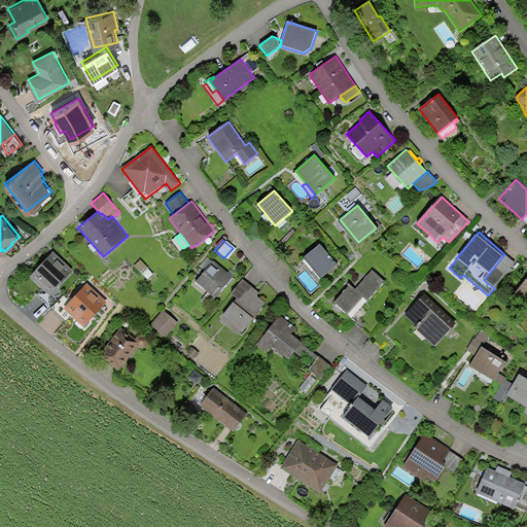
[(320,244),(304,257),(321,279),(338,265),(320,244)]
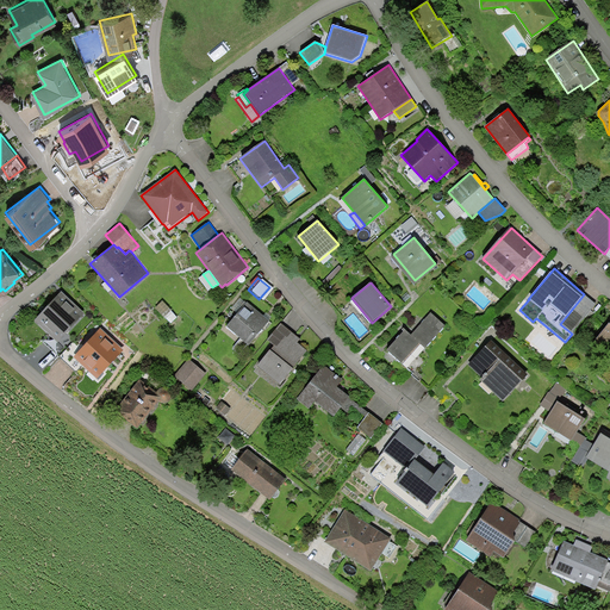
[(85,313),(62,292),(35,321),(57,341),(85,313)]
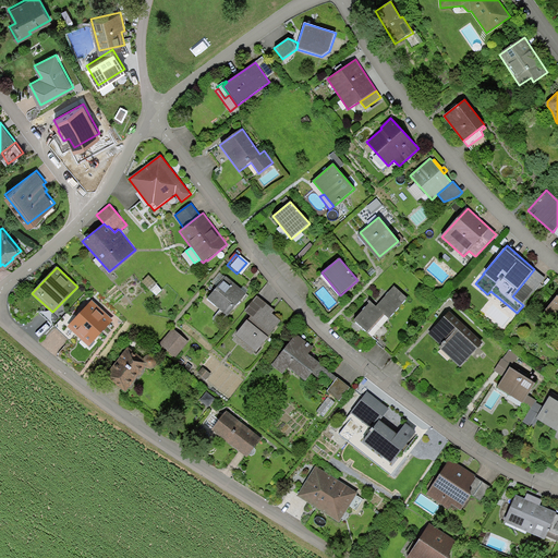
[(523,305),(545,278),(534,269),(512,296),(523,305)]
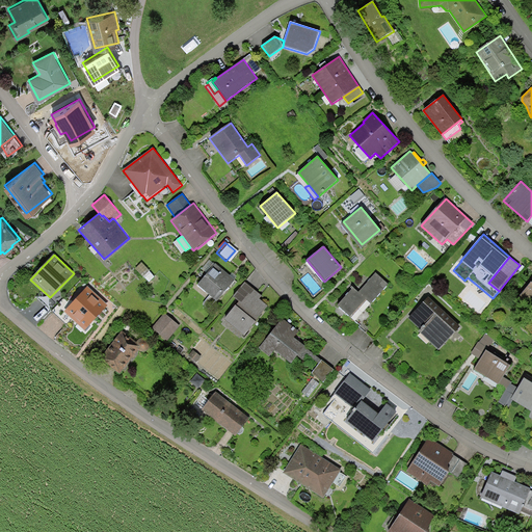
[(203,269),(208,273),(215,264),(210,260),(203,269)]
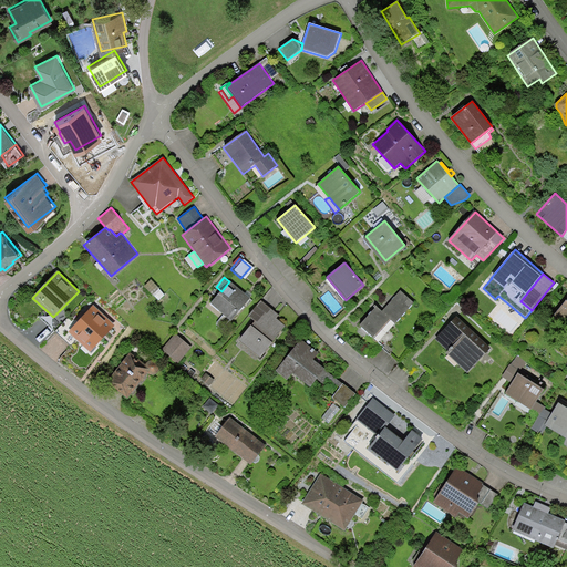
[(230,321),(250,298),(229,281),(222,291),(210,303),(230,321)]
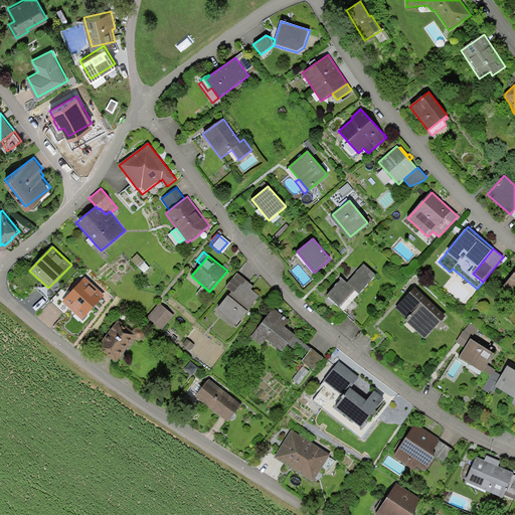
[(342,279),(327,296),(339,306),(354,290),(359,294),(376,275),(363,264),(347,283),(342,279)]
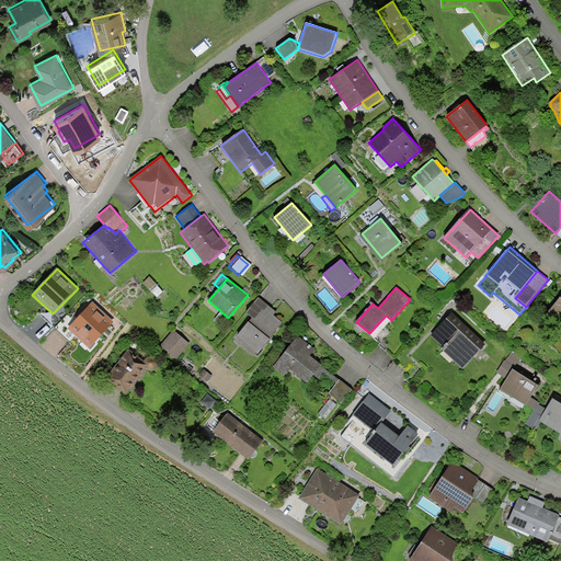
[(560,298),(560,297),(545,316),(560,329),(560,298)]
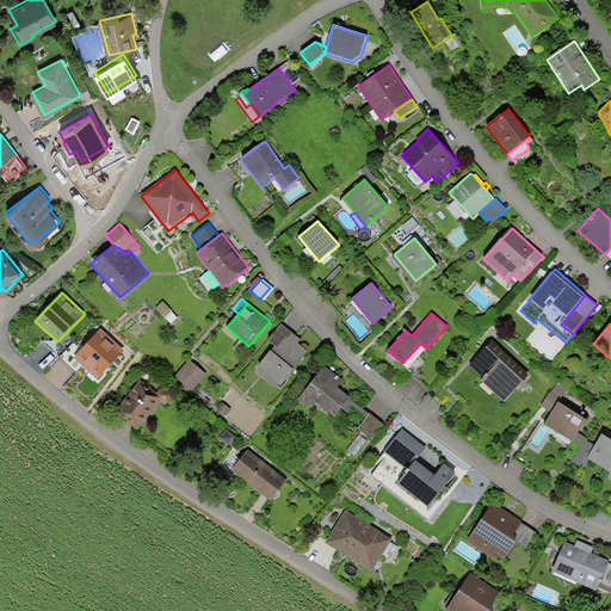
[(258,368),(281,386),(308,351),(298,344),(301,340),(282,325),(267,340),(275,346),(258,368)]
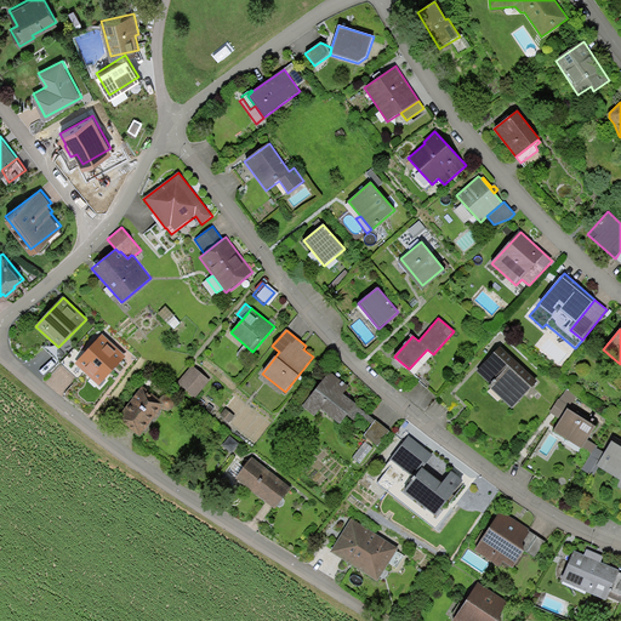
[(126,355),(102,334),(75,364),(98,386),(126,355)]
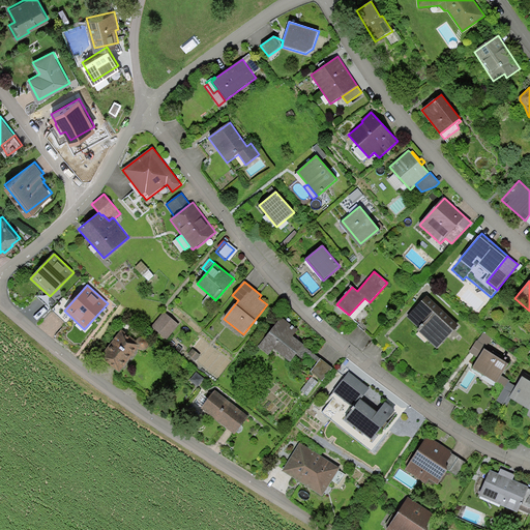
[(428,296),(407,317),(419,328),(417,330),(437,349),(459,326),(428,296)]
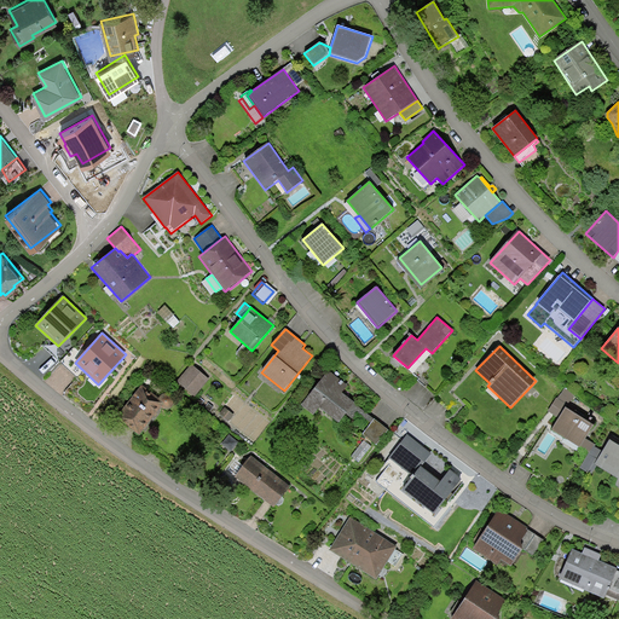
[(414,374),(432,353),(426,348),(408,368),(414,374)]
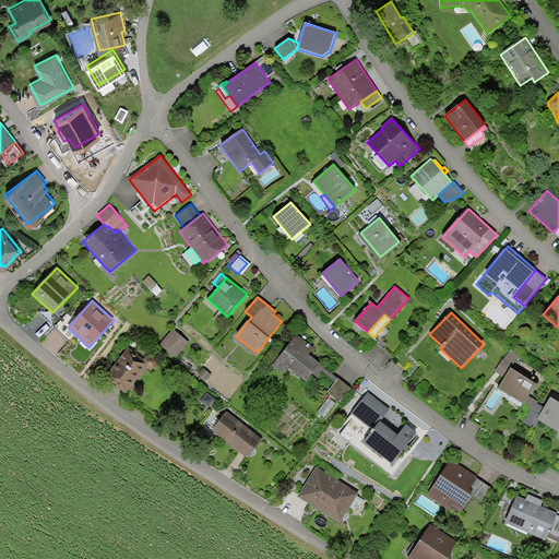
[(190,343),(174,329),(159,345),(176,359),(190,343)]
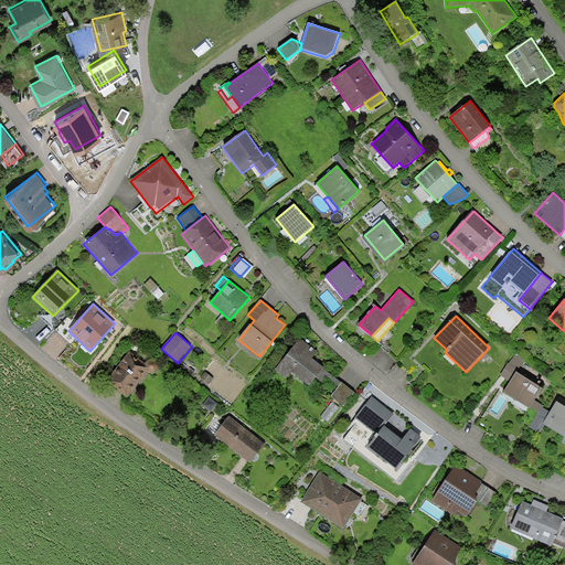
[(300,339),(275,370),(286,379),(291,371),(309,385),(323,368),(310,358),(316,351),(300,339)]
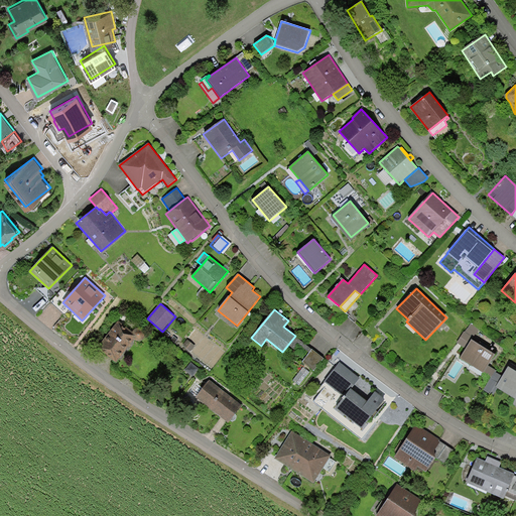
[(132,332),(131,331),(120,321),(98,348),(116,363),(133,341),(134,340),(135,341),(136,341),(137,341),(139,341),(140,341),(141,341),(142,340),(143,339),(144,339),(144,338),(145,337),(145,336),(145,335),(145,333),(145,332),(144,331),(143,330),(142,329),(140,328),(139,328),(138,328),(136,328),(135,329),(134,330),(133,331),(132,332)]
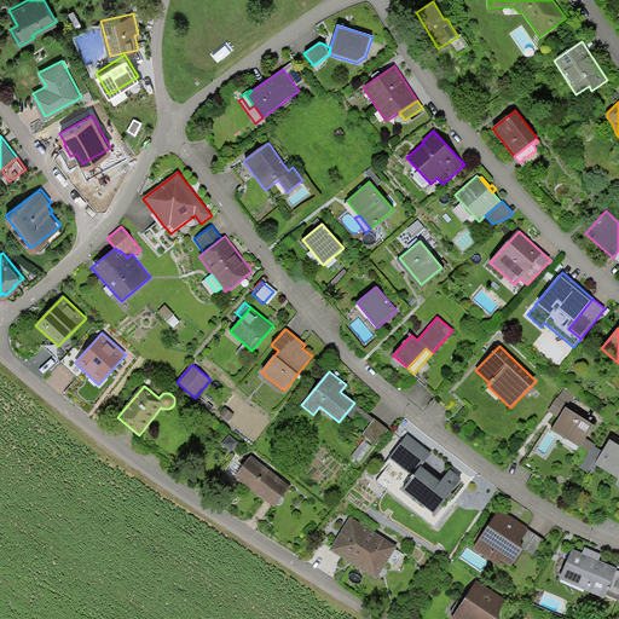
[(556,398),(548,411),(559,418),(551,429),(579,447),(579,446),(585,439),(596,421),(571,404),(577,395),(565,388),(557,398),(556,398)]
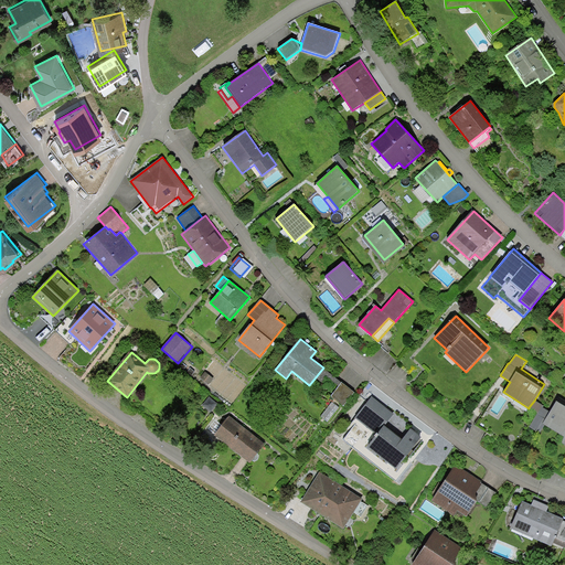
[(214,379),(206,372),(200,379),(209,385),(214,379)]
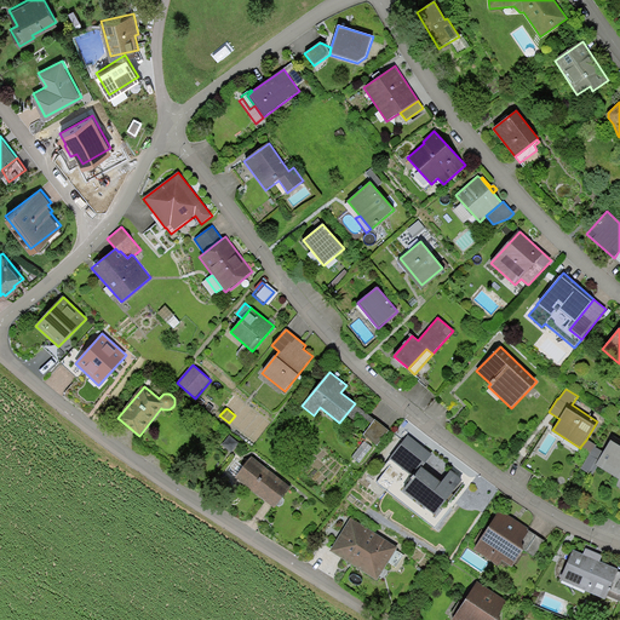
[(375,420),(363,434),(377,445),(388,430),(375,420)]
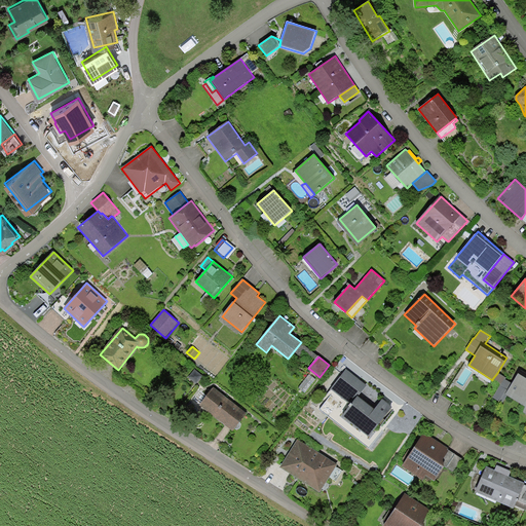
[(350,405),(342,415),(369,437),(391,407),(383,400),(375,410),(357,397),(366,385),(346,370),(331,388),(350,405)]
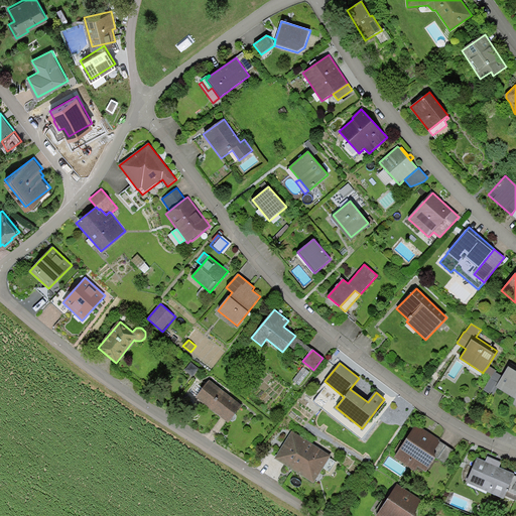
[(495,370),(488,366),(483,372),(491,377),(495,372),(495,370)]
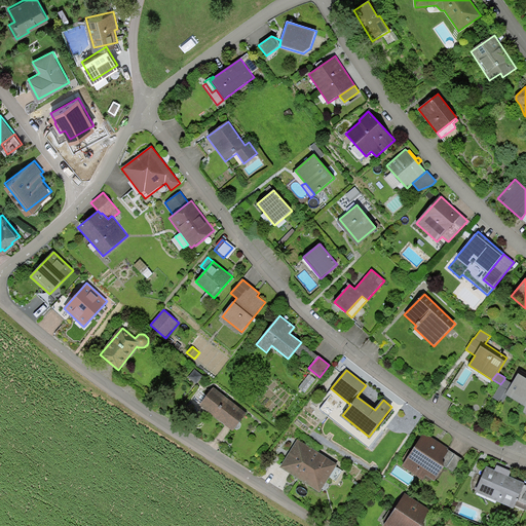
[(525,377),(518,373),(512,383),(504,395),(506,396),(525,407),(522,412),(525,414),(525,377)]
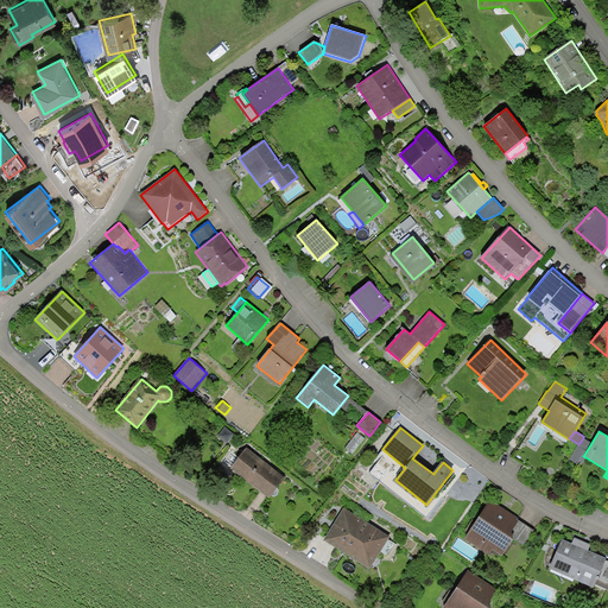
[(365,438),(358,432),(346,448),(353,454),(365,438)]
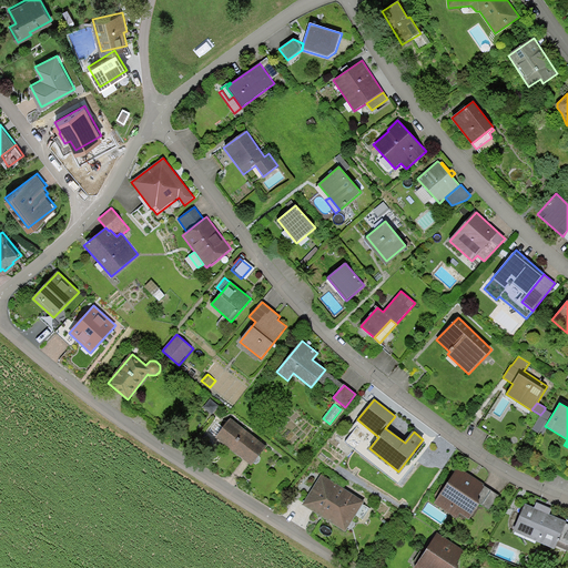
[(553,414),(545,409),(540,415),(531,429),(543,436),(547,427),(545,426),(553,414)]
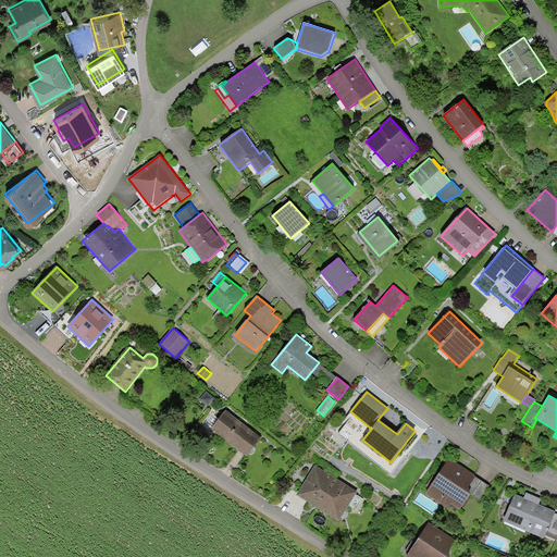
[(225,410),(211,429),(246,456),(248,454),(252,447),(261,437),(225,410)]
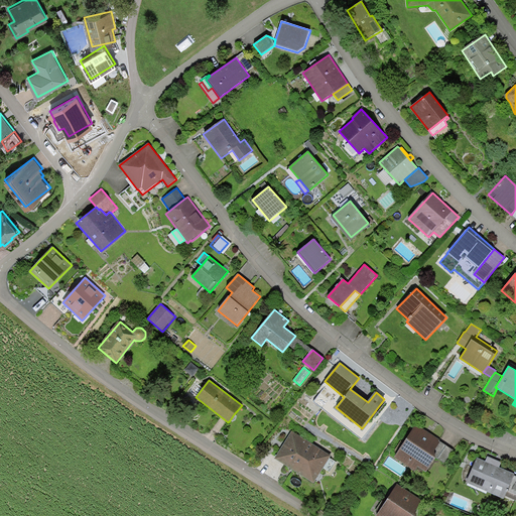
[(437,459),(446,445),(416,424),(394,457),(414,471),(418,466),(426,472),(435,458),(437,459)]
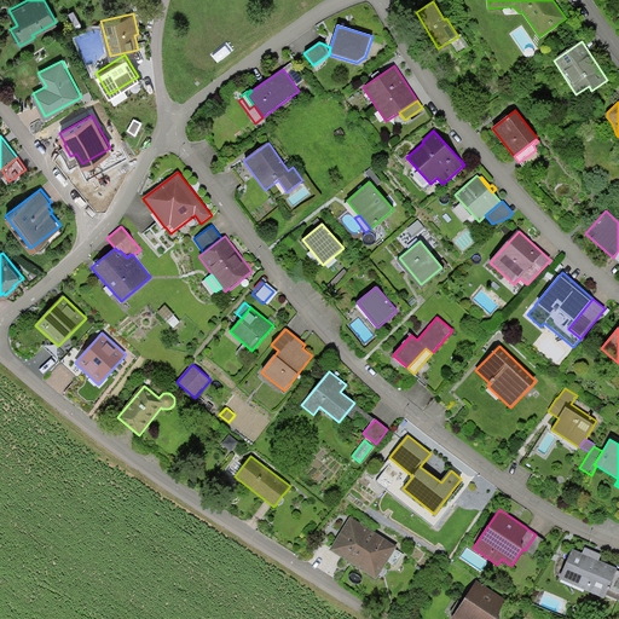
[(350,518),(330,550),(376,579),(388,561),(395,549),(397,547),(350,518)]
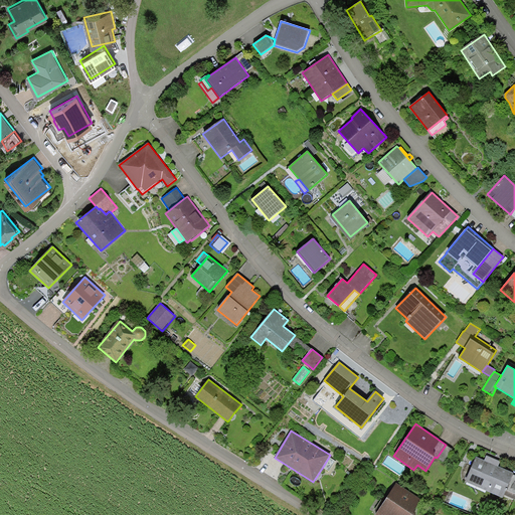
[(453,449),(446,445),(437,458),(444,463),(453,449)]
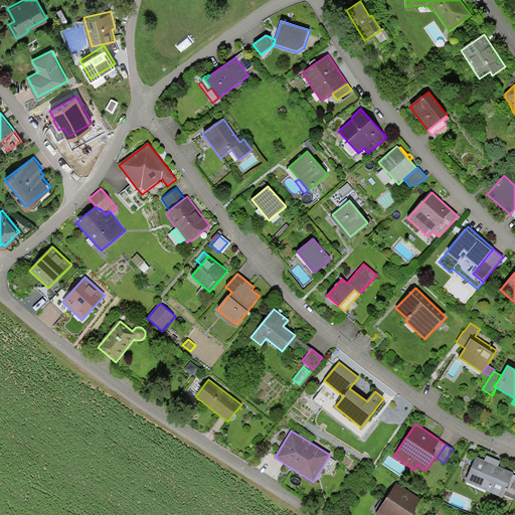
[(335,461),(329,457),(323,467),(329,471),(335,461)]
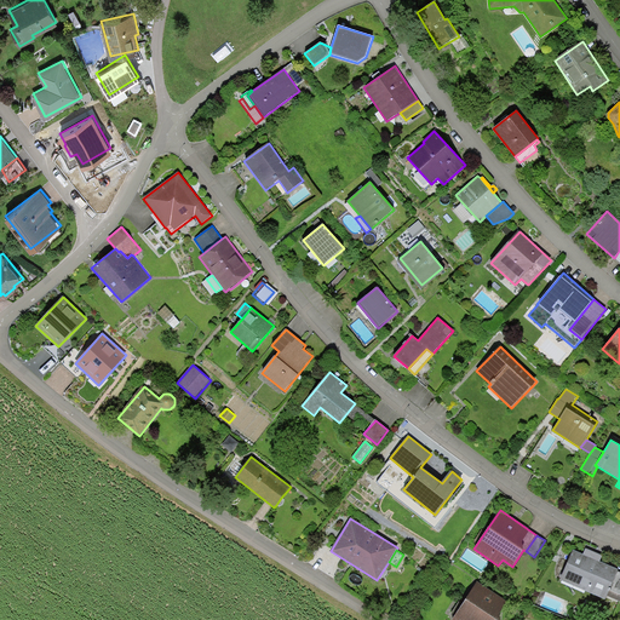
[(619,569),(573,550),(560,579),(606,600),(607,596),(618,570),(619,569)]
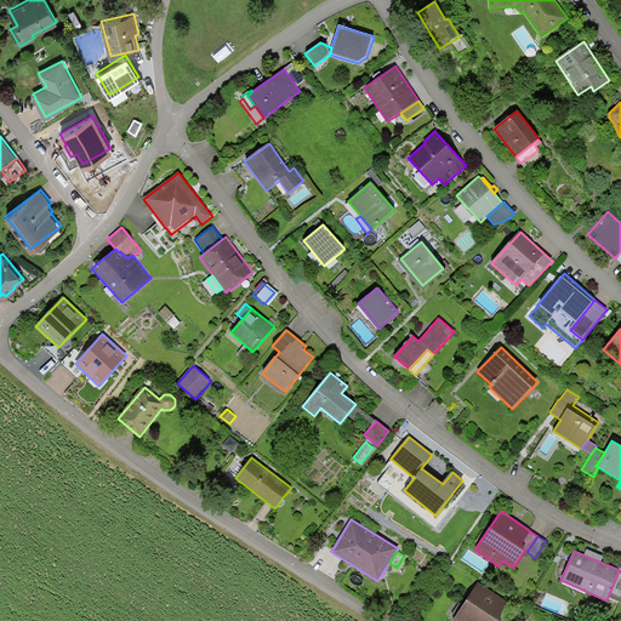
[(620,573),(619,571),(608,597),(620,603),(620,599),(620,573)]
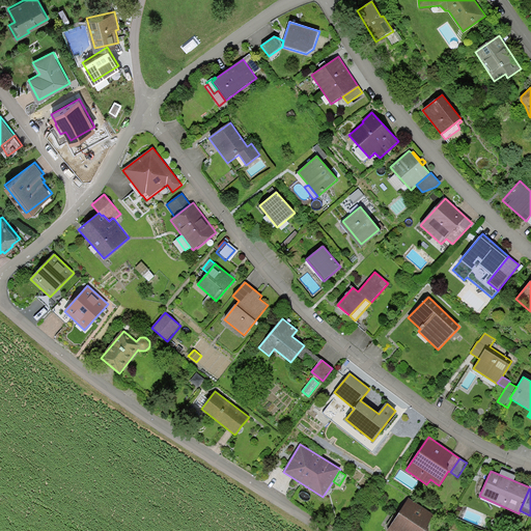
[(409,499),(387,530),(431,530),(440,520),(409,499)]
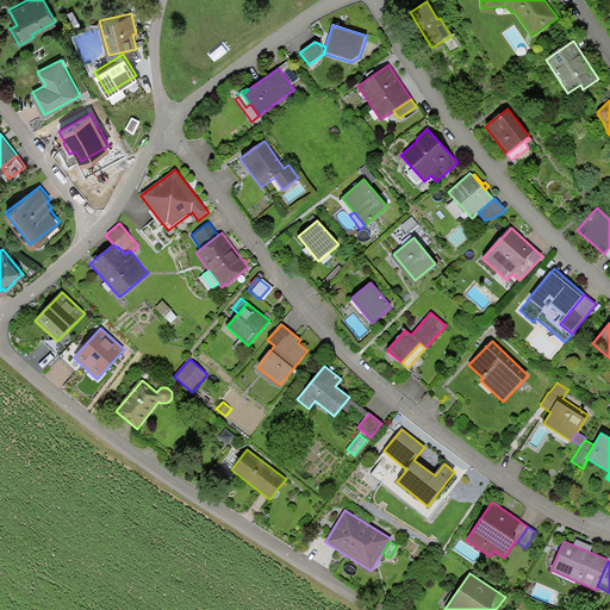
All buildings are outlined.
